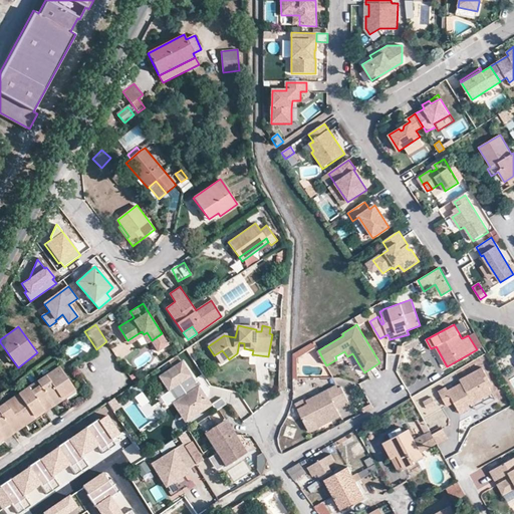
[(142,331),(127,340),(130,343),(144,334),(142,331)]
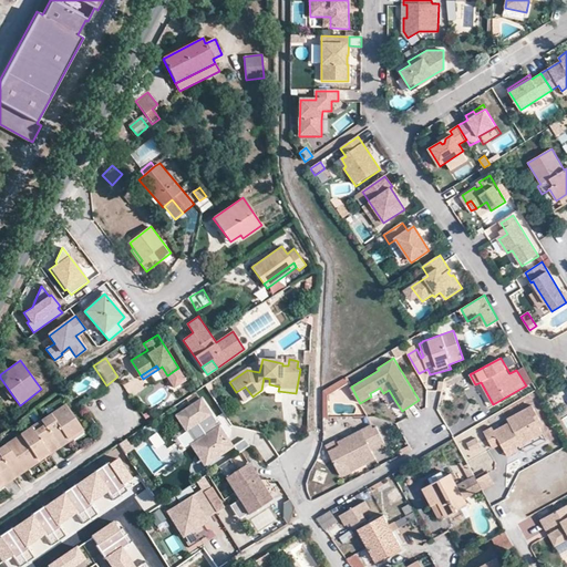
[(162,367),(158,369),(164,378),(167,375),(162,367)]
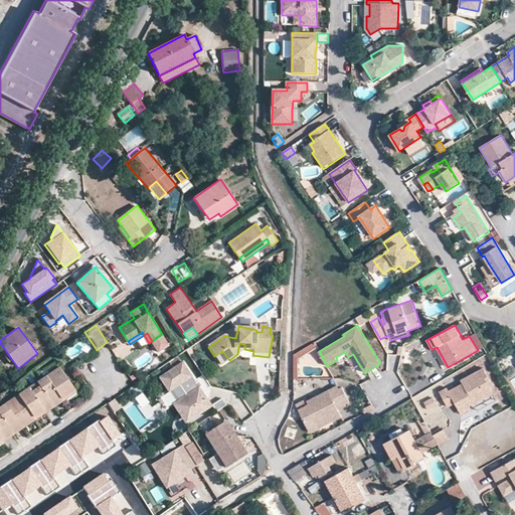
[(171,348),(162,334),(152,341),(149,343),(158,356),(171,348)]
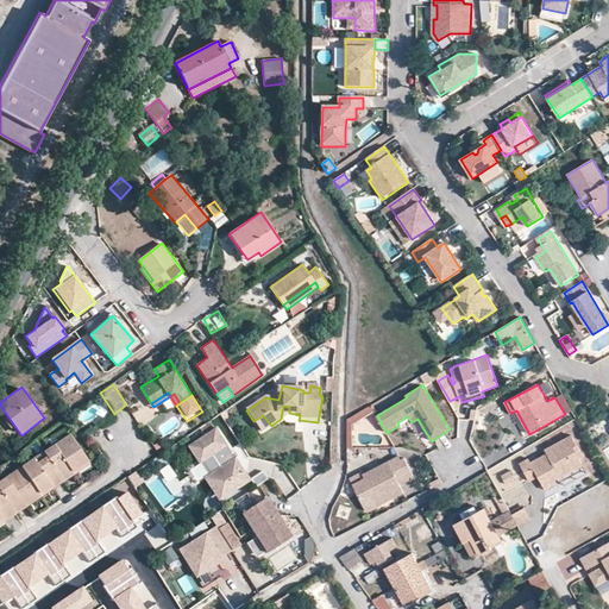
[(0,414),(11,428),(14,426),(4,410),(0,413),(0,414)]
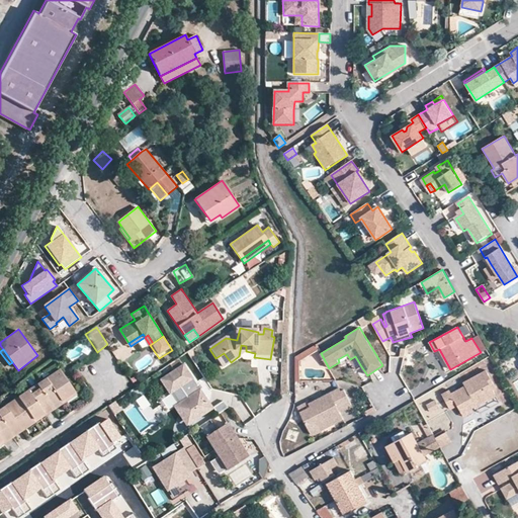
[(224,353),(216,358),(223,368),(231,362),(224,353)]
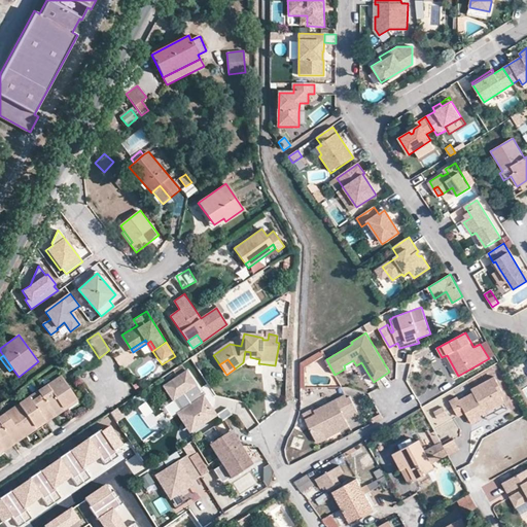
[(344,365),(345,369),(347,372),(356,365),(353,360),(344,365)]
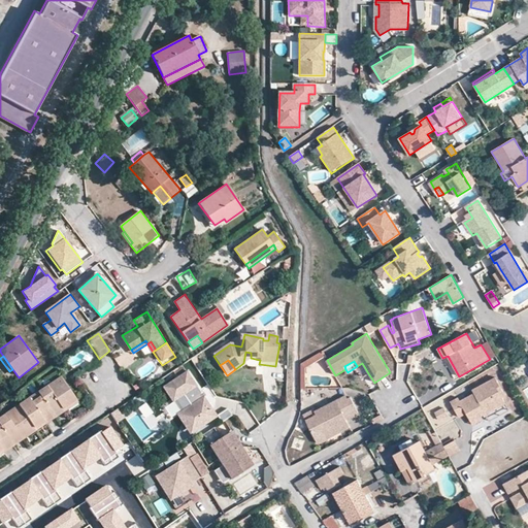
[(363,376),(368,373),(362,363),(357,366),(363,376)]
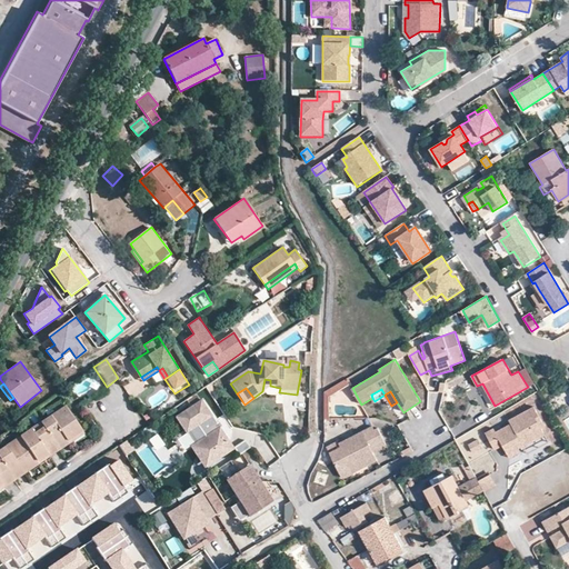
[(201,399),(179,415),(189,430),(198,425),(205,436),(193,442),(202,458),(208,455),(212,462),(229,451),(225,443),(229,440),(201,399)]
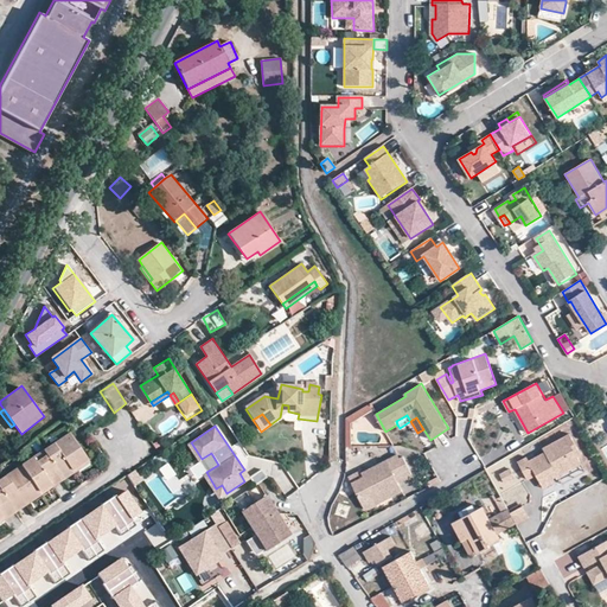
[(69,433),(44,449),(48,454),(64,479),(77,471),(75,467),(87,459),(69,433)]
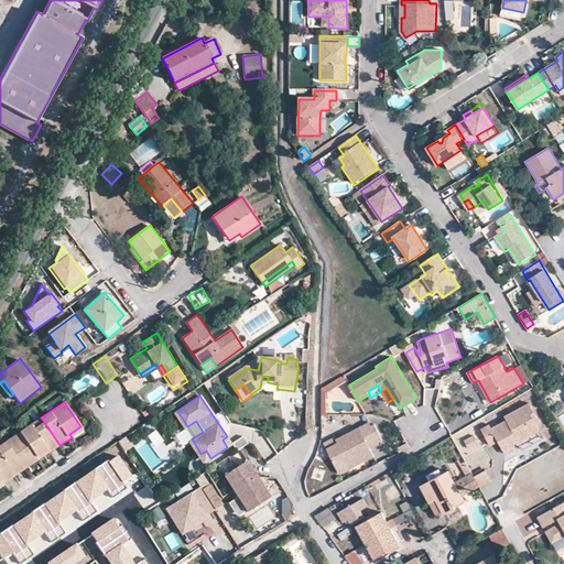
[(497,442),(500,447),(511,443),(518,440),(520,444),(541,432),(537,423),(540,421),(530,403),(506,416),(507,421),(491,430),(489,425),(481,430),(490,446),(497,442)]
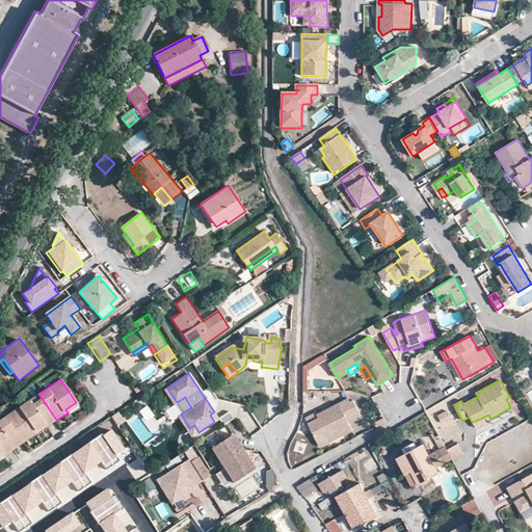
[(177,402),(167,388),(163,390),(173,404),(177,402)]
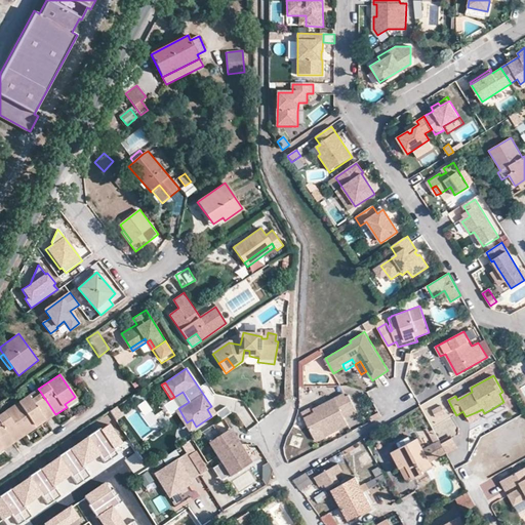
[(41,393),(38,389),(30,395),(32,399),(41,393)]
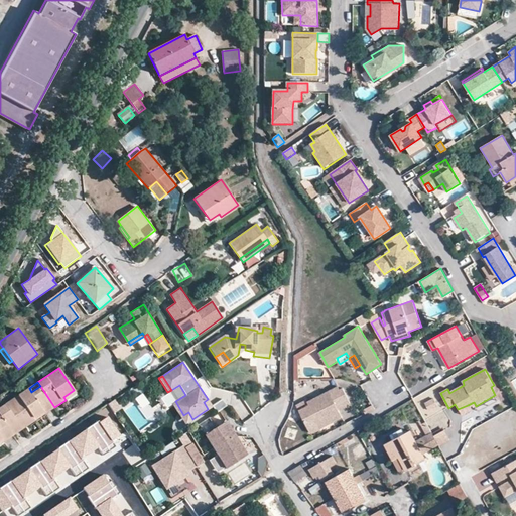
[(29,388),(18,395),(33,417),(43,410),(45,413),(54,407),(40,386),(31,392),(29,388)]
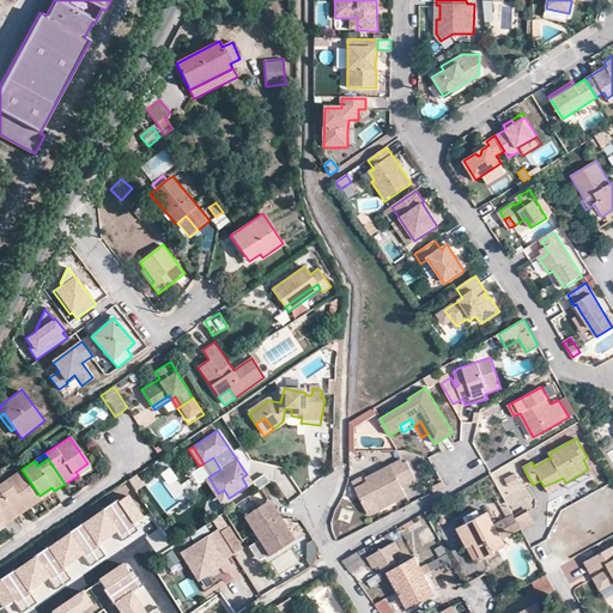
[(404,465),(401,460),(365,478),(368,481),(354,487),(369,515),(406,496),(401,486),(416,479),(407,462),(404,465)]
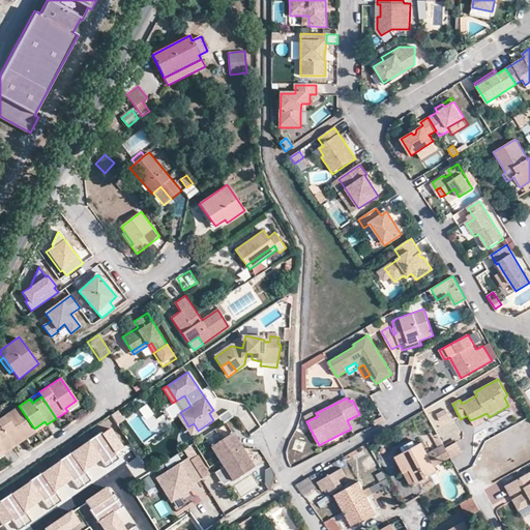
[(78,403),(76,401),(65,408),(67,411),(78,403)]
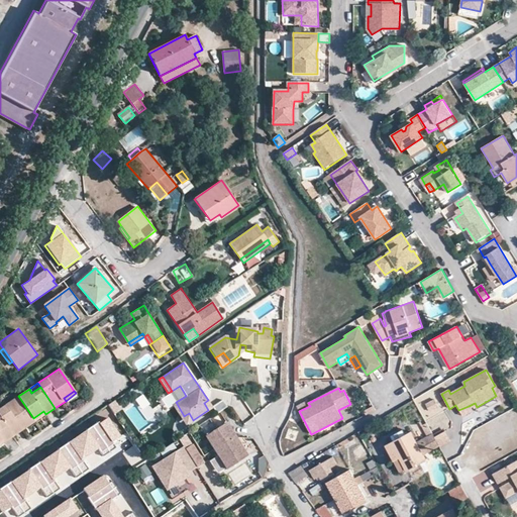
[(4,406),(0,408),(0,415),(14,436),(25,428),(23,424),(33,418),(18,396),(4,406)]
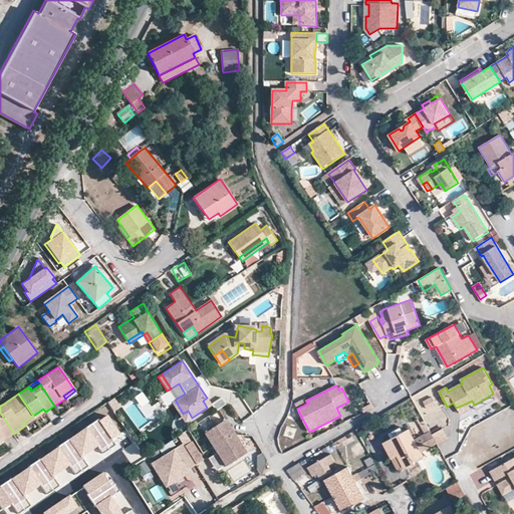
[(212,405),(207,398),(203,401),(207,408),(212,405)]
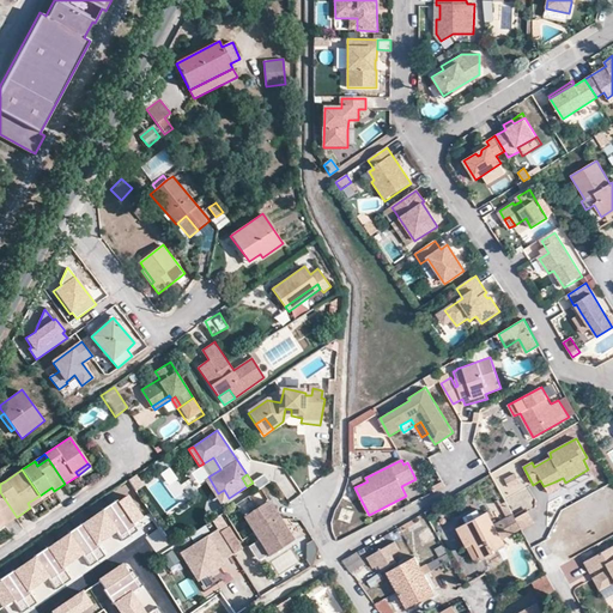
[(516,474),(505,480),(509,489),(520,483),(516,474)]
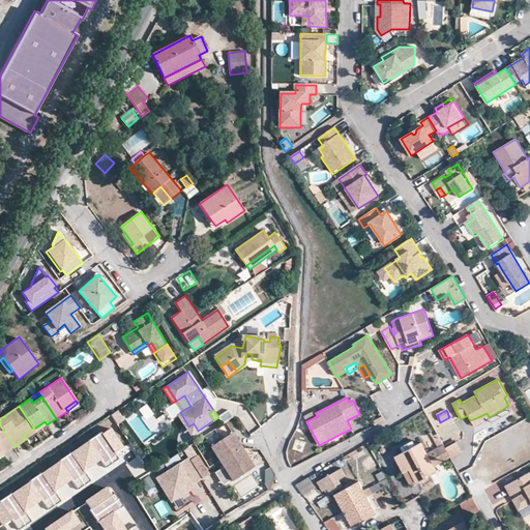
[(188,427),(180,412),(176,415),(189,436),(198,431),(194,423),(188,427)]
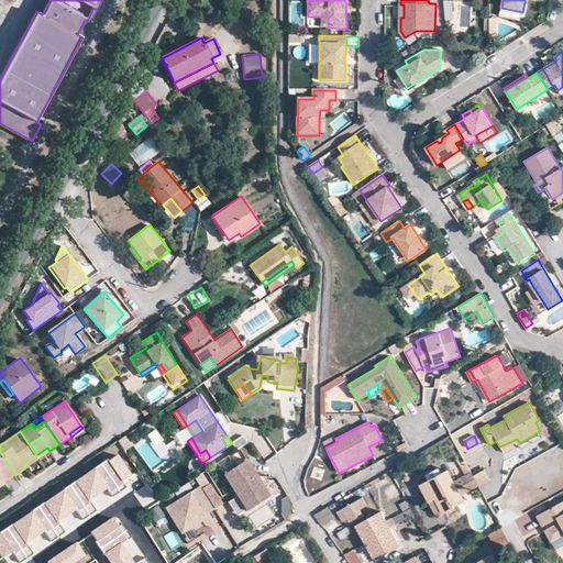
[(235,449),(245,444),(242,438),(233,442),(235,449)]
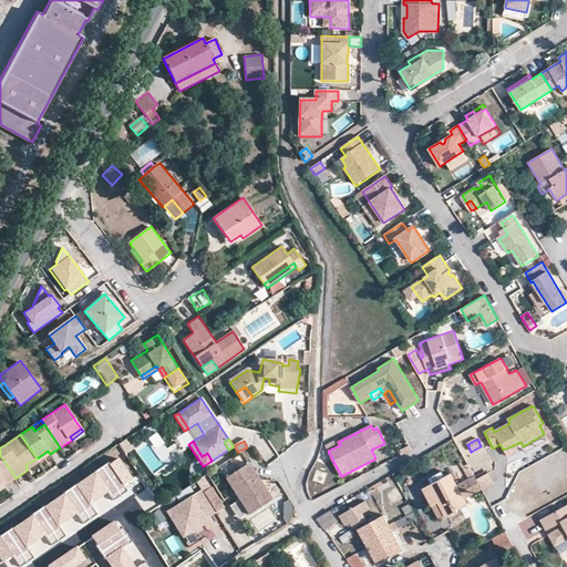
[(514,445),(503,450),(507,457),(518,452),(514,445)]
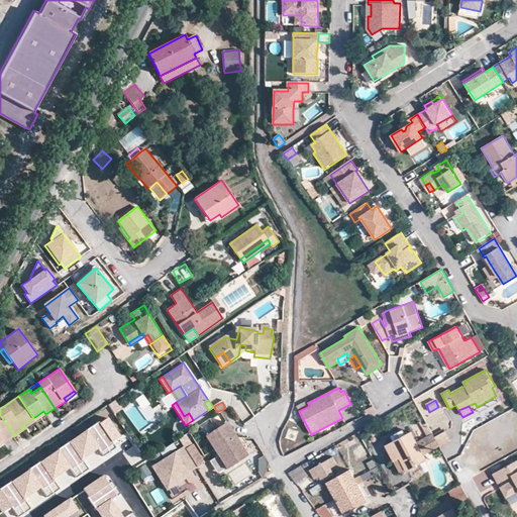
[(33,418),(35,421),(44,415),(45,414),(43,411),(33,418)]
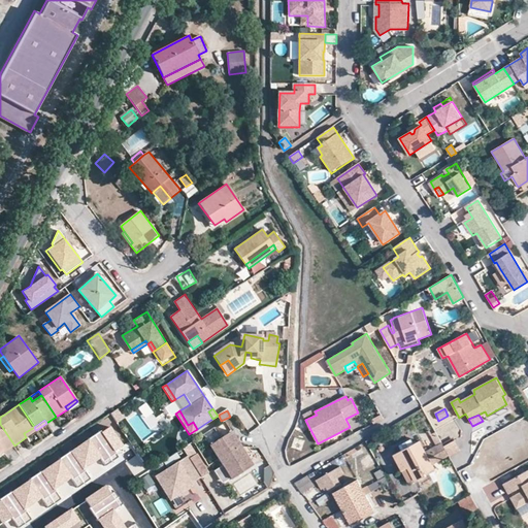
[(5,452),(14,446),(0,424),(0,451),(3,449),(5,452)]
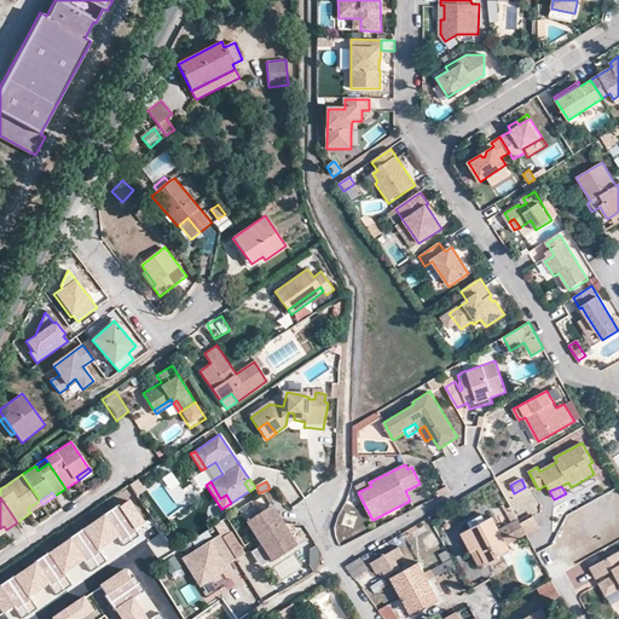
[(618,519),(618,498),(574,522),(571,531),(577,542),(606,525),(608,528),(618,522),(617,520),(618,519)]
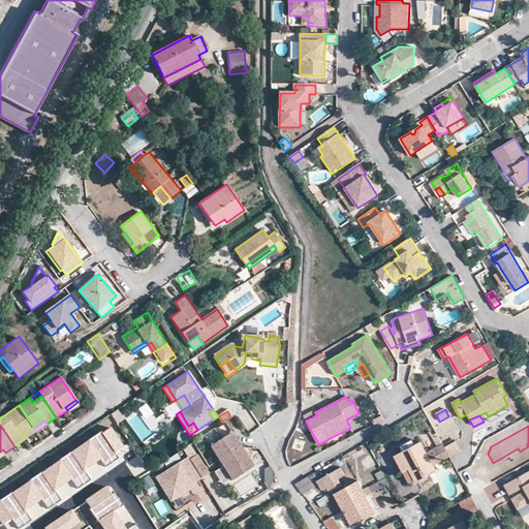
[(26,438),(36,431),(34,428),(24,434),(26,438)]
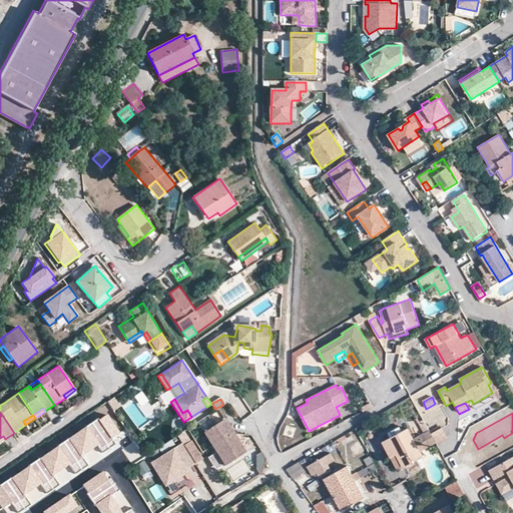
[(97,419),(91,423),(108,448),(114,444),(111,439),(119,434),(106,415),(98,420),(97,419)]
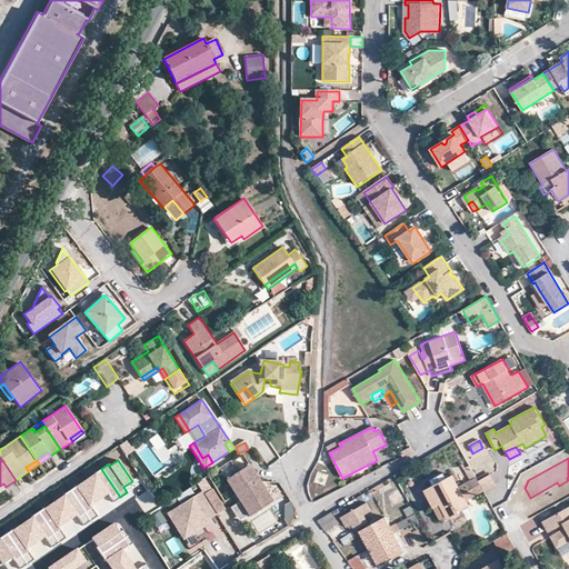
[(272,502),(249,465),(225,480),(249,517),(272,502)]
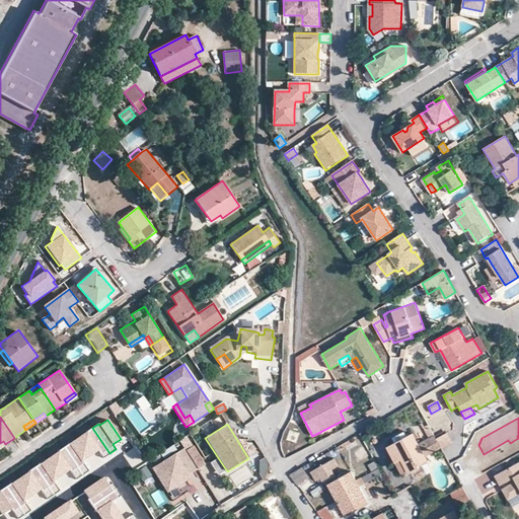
[(92,428),(78,438),(89,456),(97,450),(102,458),(109,453),(92,428)]
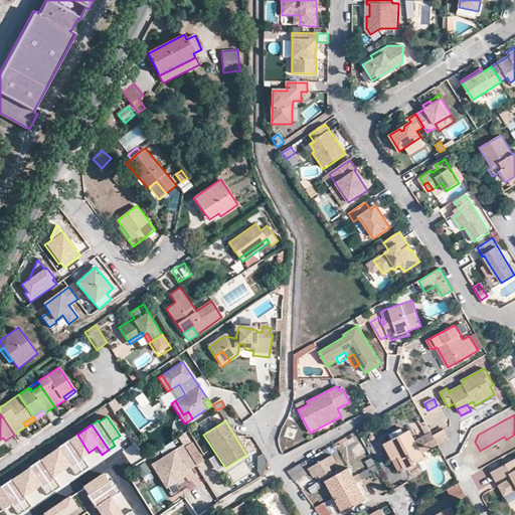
[(287,426),(284,437),(294,440),(297,431),(287,426)]
